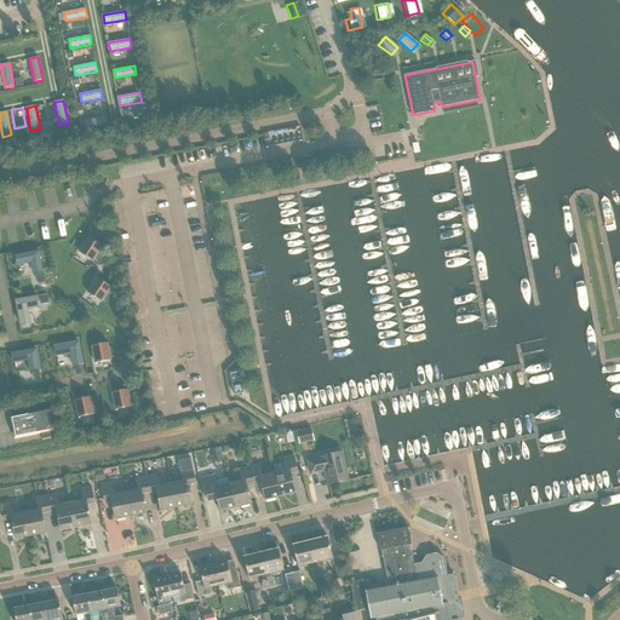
[(107,116),(85,120),(87,128),(108,125),(107,116)]
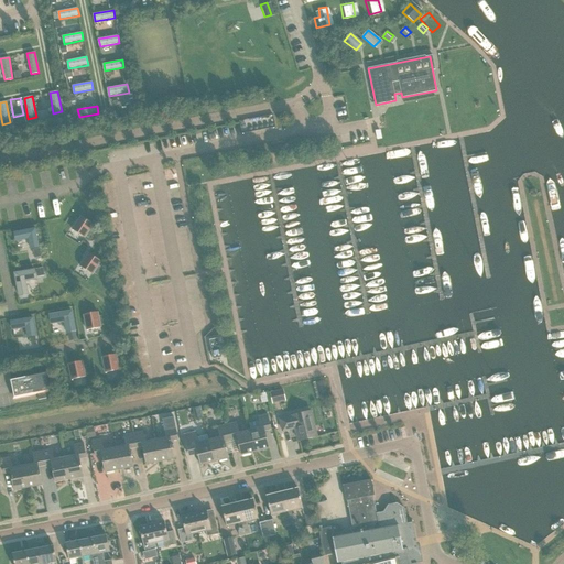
[(225,126),(226,134),(237,133),(236,125),(225,126)]
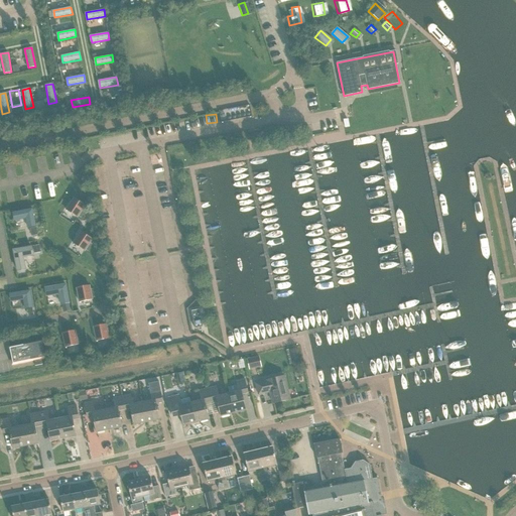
[(35,160),(37,168),(47,166),(45,158),(35,160)]
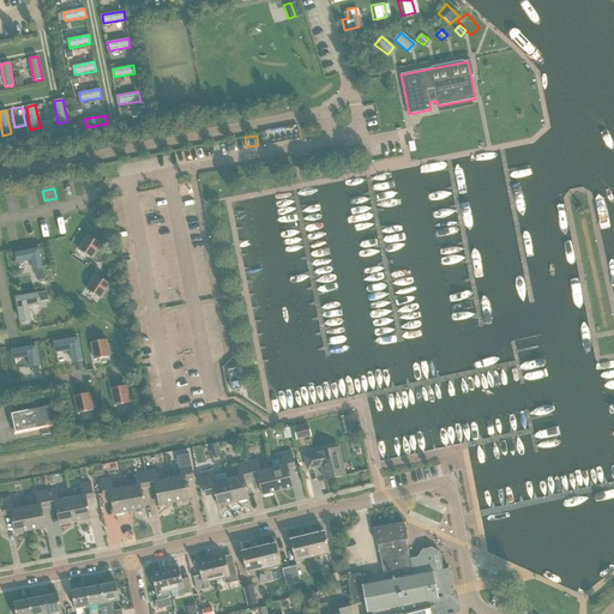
[(37,222),(38,233),(48,232),(48,222),(37,222)]
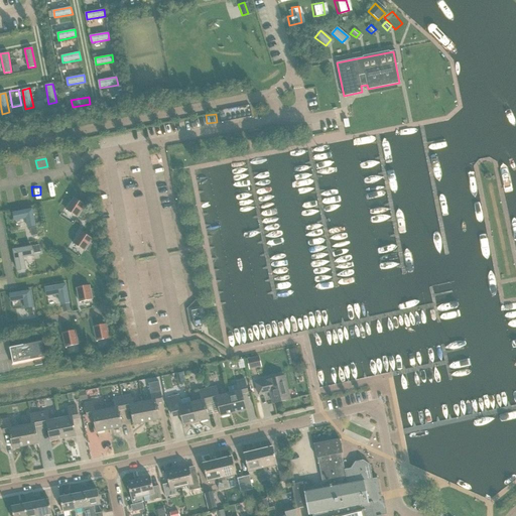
[(17,188),(18,199),(28,198),(27,187),(17,188)]
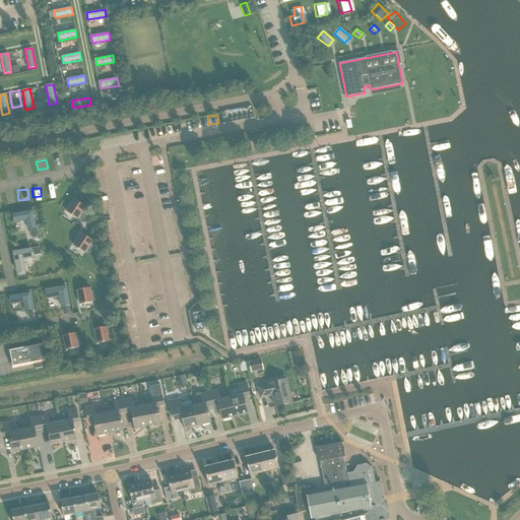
[(67,211),(77,219),(85,207),(75,199),(67,211)]
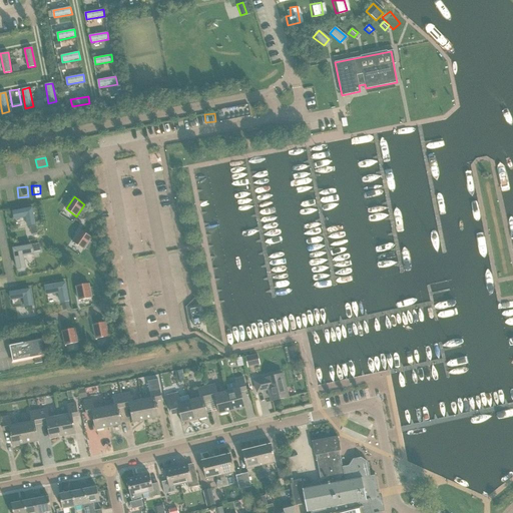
[(32,206),(13,210),(15,218),(26,216),(28,225),(35,224),(32,206)]
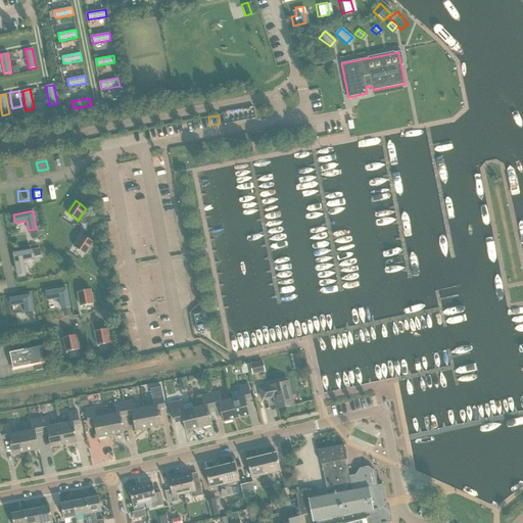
[(75,247),(86,254),(94,242),(83,235),(75,247)]
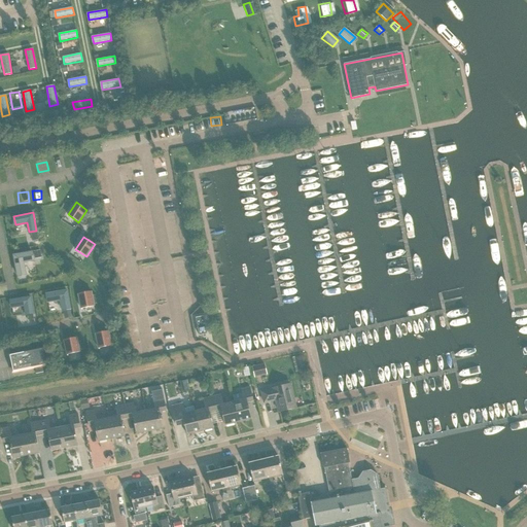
[(33,250),(14,254),(19,276),(27,274),(25,261),(35,259),(33,250)]
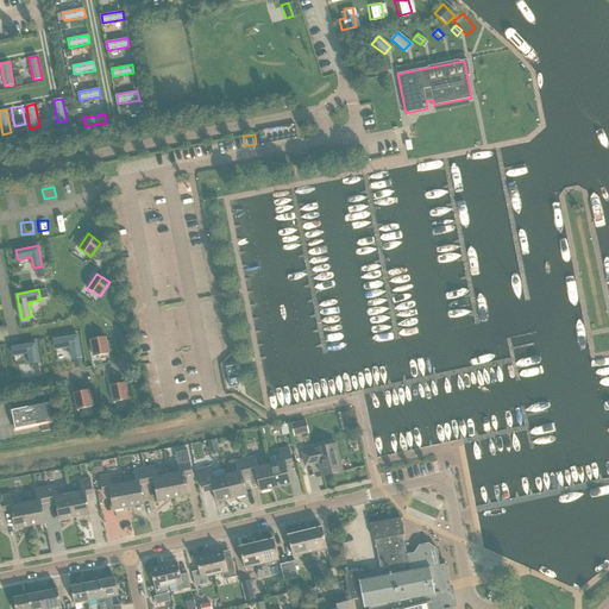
[(79,334),(54,338),(56,349),(70,346),(73,360),(82,359),(79,334)]
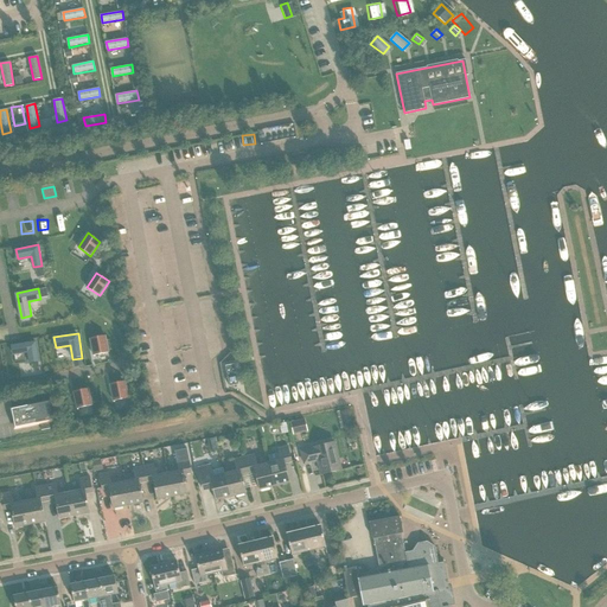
[(94,356),(108,352),(106,336),(90,339),(94,356)]
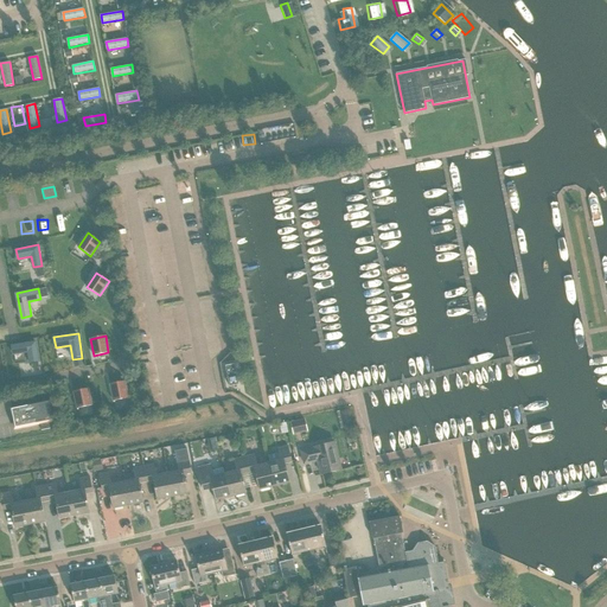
[(36,340),(11,344),(13,355),(27,352),(30,363),(38,360),(36,340)]
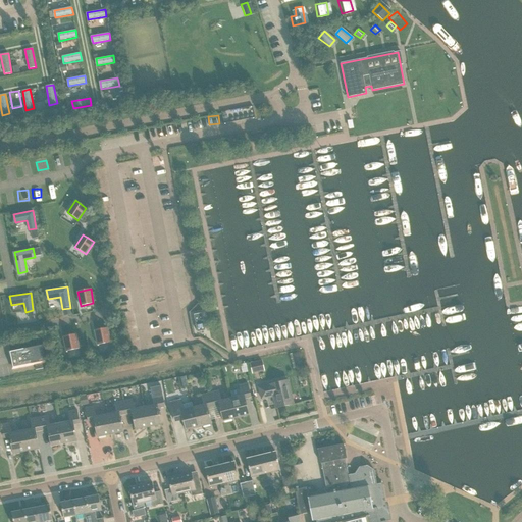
[(144,313),(154,313),(154,304),(145,304),(144,313)]
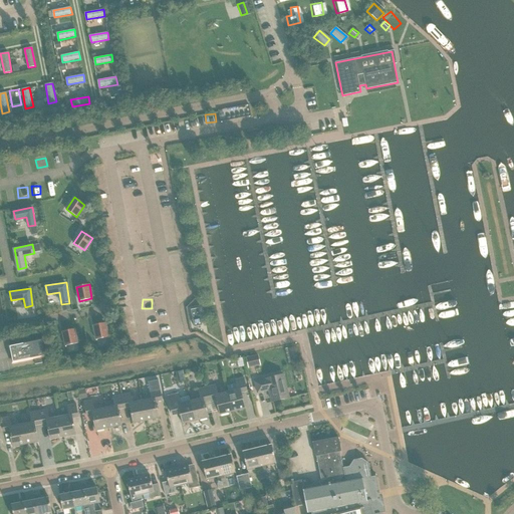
[(191,309),(191,310),(194,327),(202,325),(199,308),(199,310),(192,312),(191,309)]
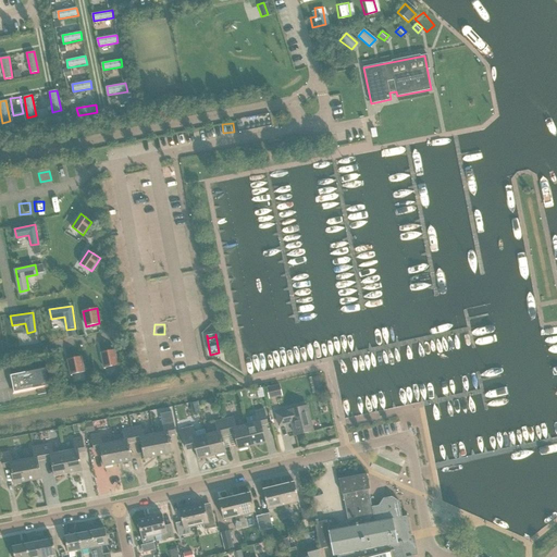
[(114,350),(101,353),(103,368),(118,366),(114,350)]
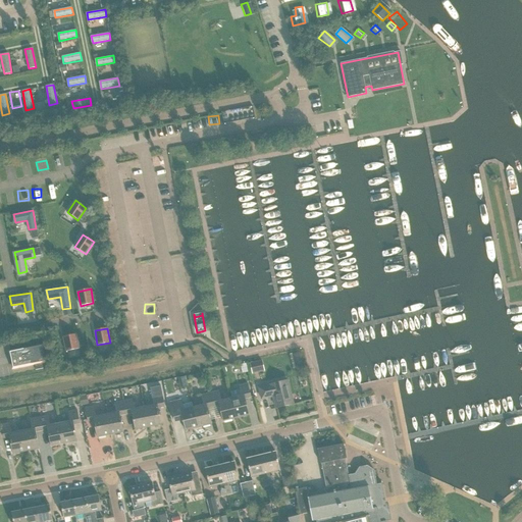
[(76,334),(63,336),(66,351),(80,349),(76,334)]
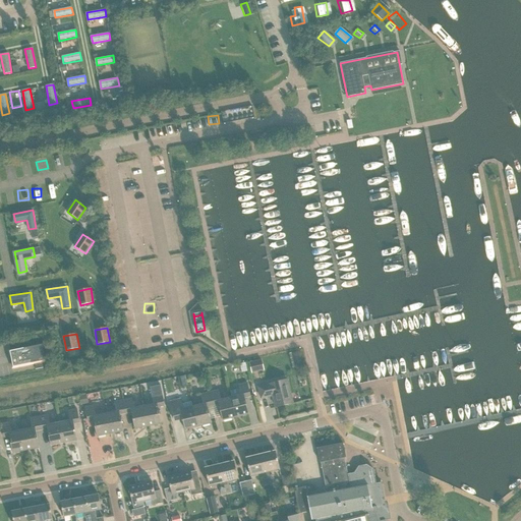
[(43,368),(42,362),(46,361),(42,344),(9,351),(13,367),(34,363),(36,369),(43,368)]
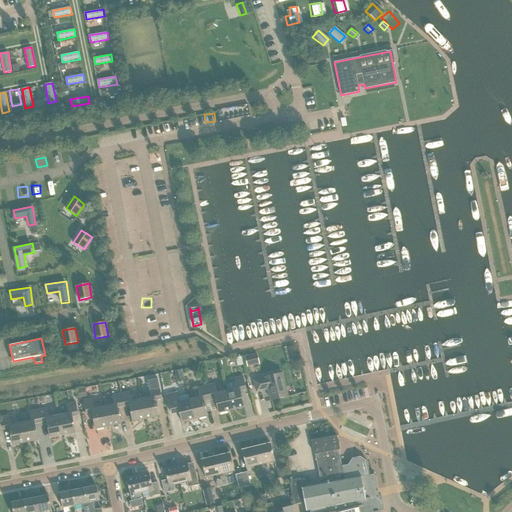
[(257,354),(245,356),(247,366),(259,364),(257,354)]
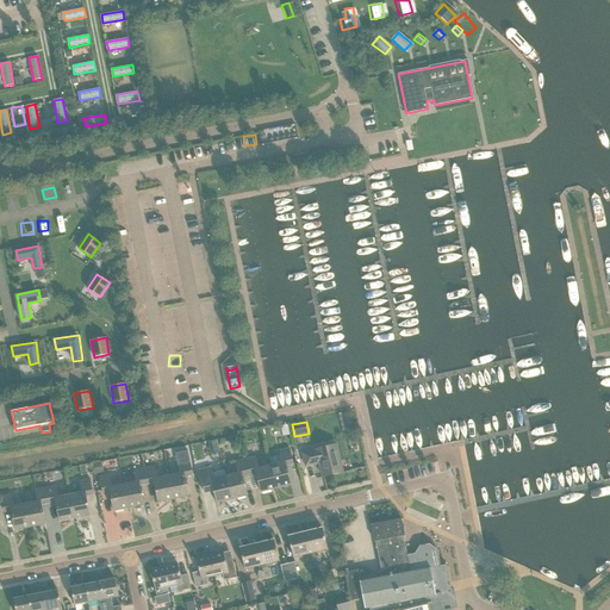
[(319,464),(323,477),(343,472),(336,444),(317,449),(317,450),(303,454),(306,466),(319,464)]
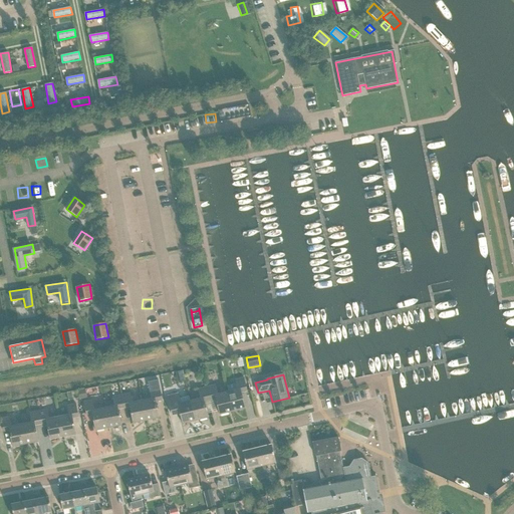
[(235,379),(238,390),(228,393),(232,412),(245,409),(241,393),(247,392),(244,377),(235,379)]
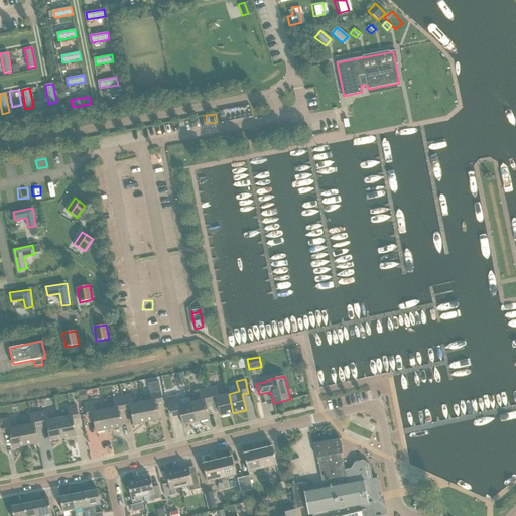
[(221,416),(233,413),(229,394),(219,396),(217,386),(208,388),(211,402),(217,400),(221,416)]
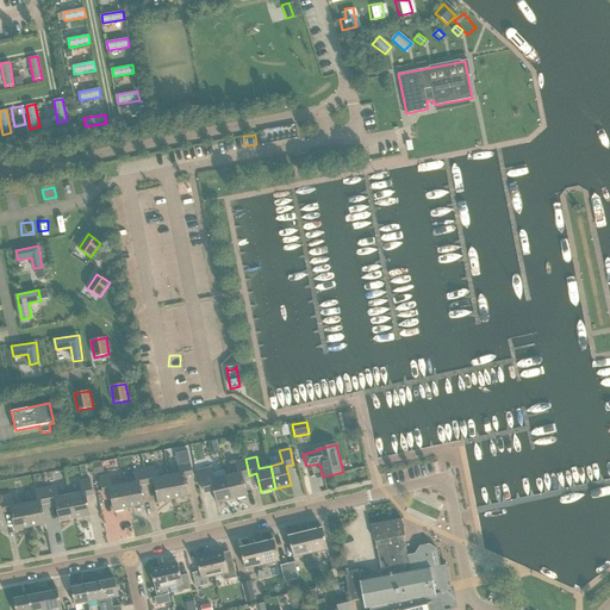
[(242,477),(249,475),(246,459),(235,461),(238,473),(226,477),(232,499),(247,496),(242,477)]
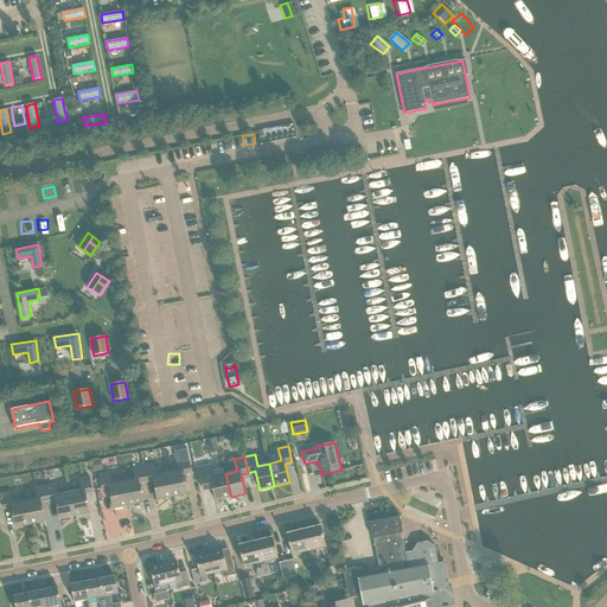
[(178,459),(180,471),(168,473),(172,497),(187,493),(184,474),(191,473),(187,458),(178,459)]
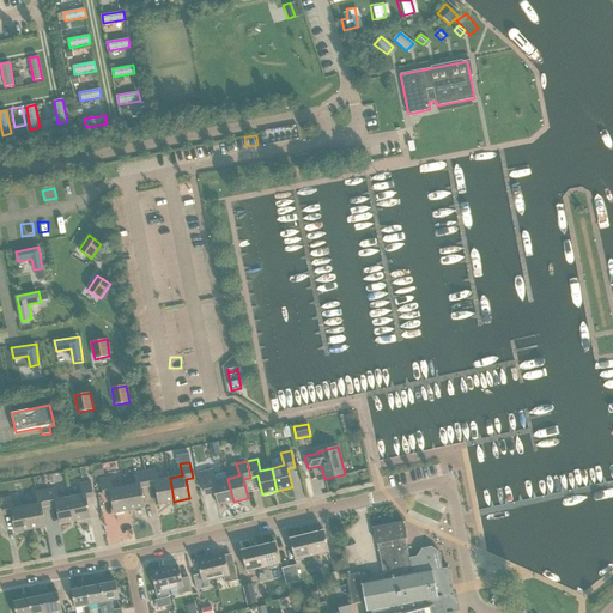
[(99,463),(92,466),(93,473),(95,477),(95,475),(103,474),(102,463),(99,463)]
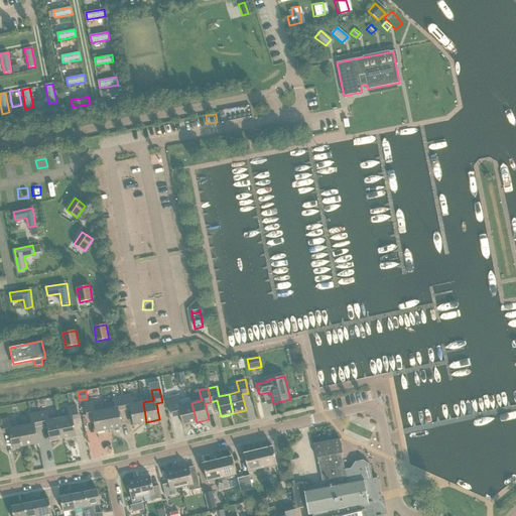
[(261,405),(268,404),(267,393),(259,395),(261,405)]
